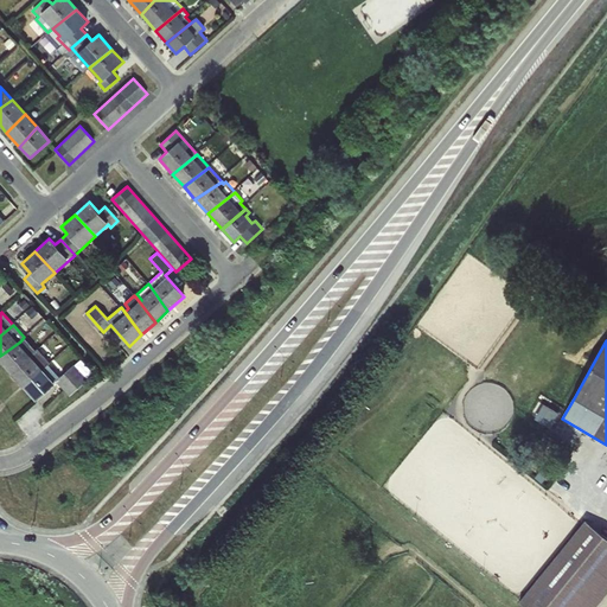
[(0,362),(8,371),(30,356),(24,349),(25,346),(20,342),(0,356),(0,362)]
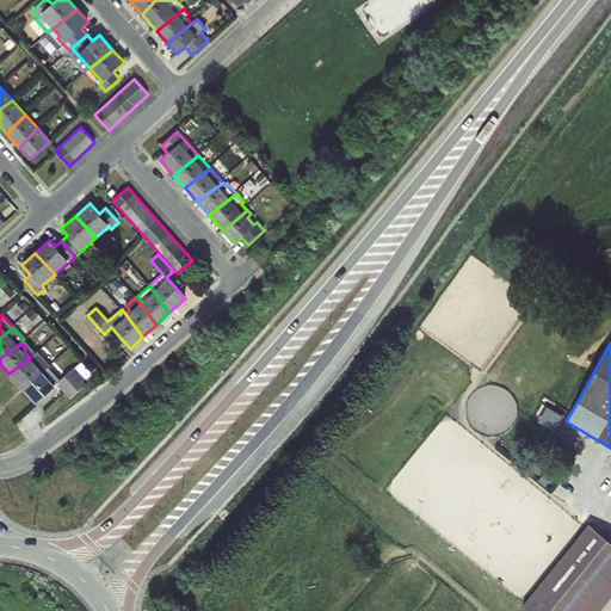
[(23,389),(44,372),(30,358),(8,374),(23,389)]
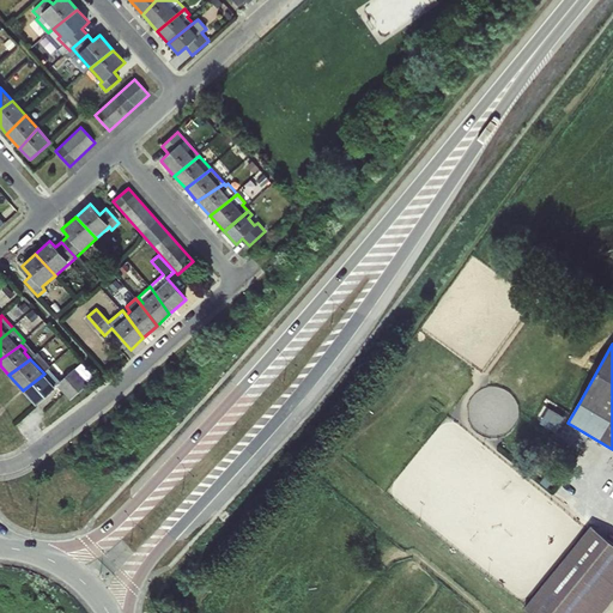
[(58,382),(70,398),(90,382),(77,365),(58,382)]
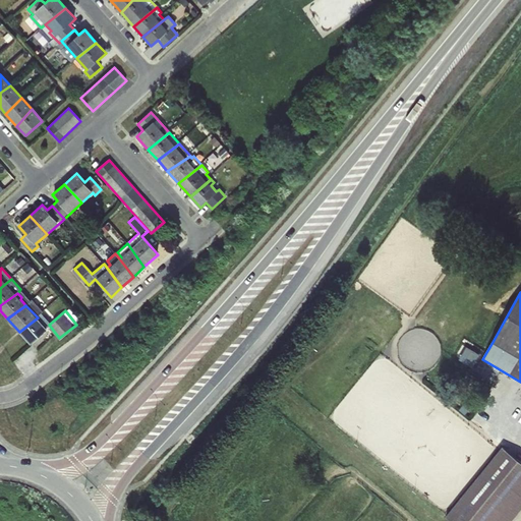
[(38,317),(19,332),(31,344),(47,329),(38,317)]
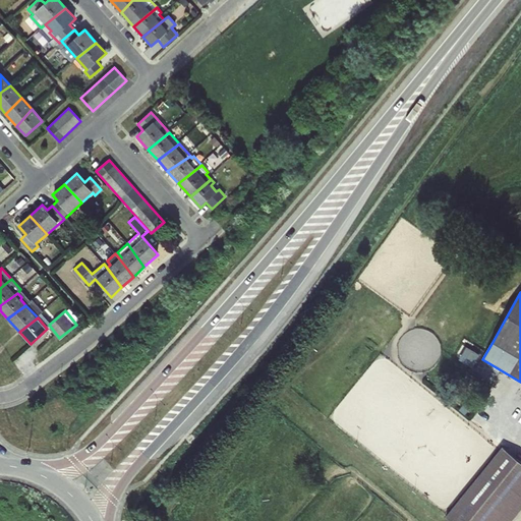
[(463,345),(457,355),(473,364),(479,354),(463,345)]
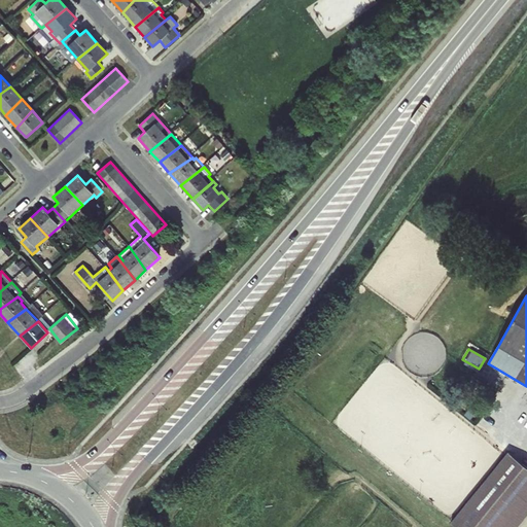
[(526,467),(507,452),(451,523),(455,526),(517,526),(526,515),(526,467)]
